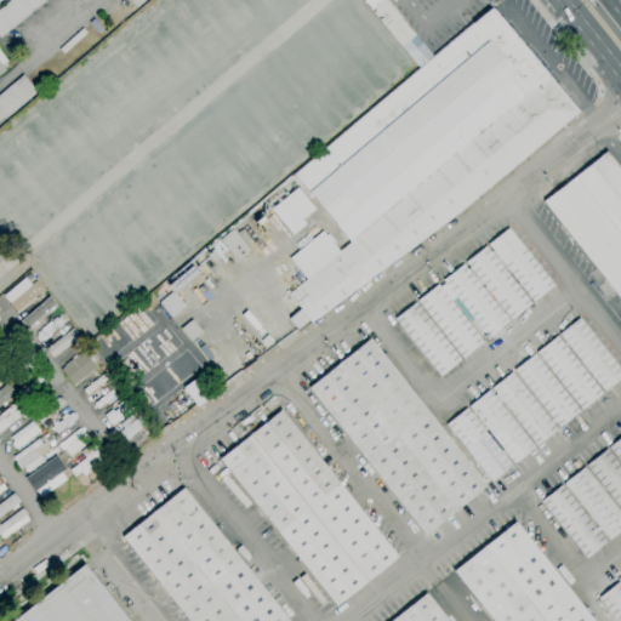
[(45,0),(0,38),(0,9),(10,0),(45,0)]
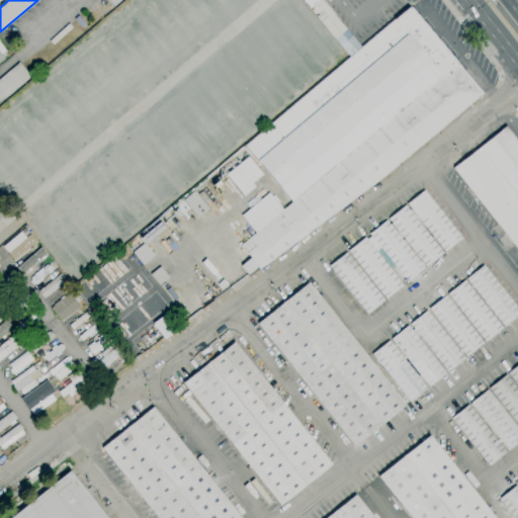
[(350,57),(341,46),(340,47),(308,8),(317,0),(321,0),(351,36),(350,37),(359,49),(350,57)]
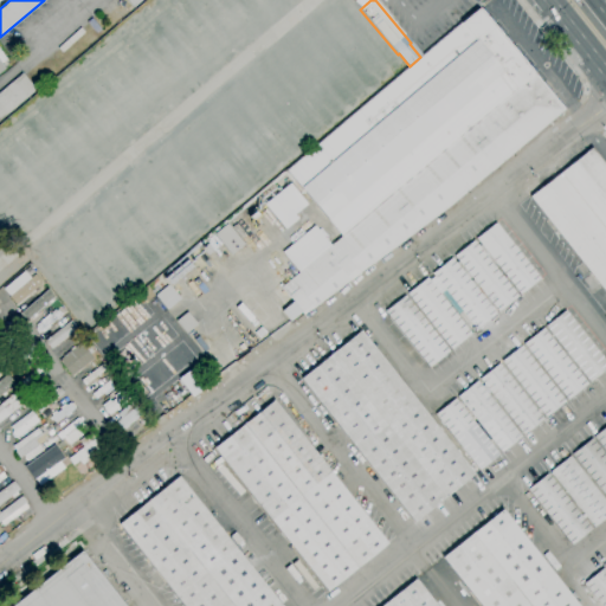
[(303,315),(279,288),(298,272),(282,253),(314,226),(330,245),(341,237),(327,220),(301,188),(301,187),(287,171),(410,66),(420,57),(459,24),(478,8),(479,11),(482,10),(487,14),(484,17),(487,19),(489,18),(494,23),(491,25),(495,28),(497,27),(502,32),(500,34),(503,39),(505,37),(510,43),(508,44),(511,49),(514,46),(519,52),(516,55),(520,58),(522,57),(526,62),(524,63),(526,65),(529,63),(536,71),(533,73),(541,83),(543,82),(549,90),(548,91),(555,101),(558,100),(565,107),(562,109),(563,110),(456,200),(303,315)]
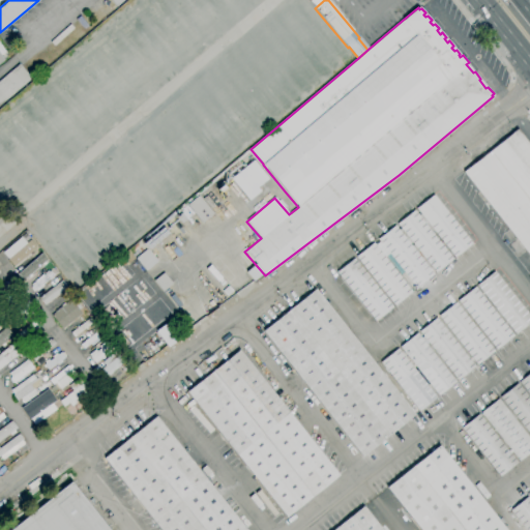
[(0,80),(19,64),(31,79),(0,104),(0,80)]
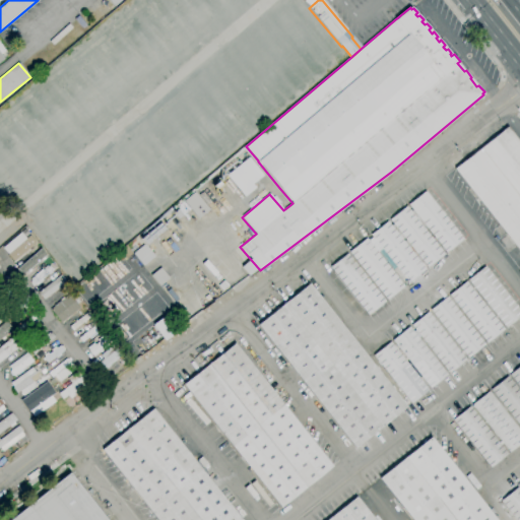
[(519,251),(454,169),(507,127),(519,143),(519,251)]
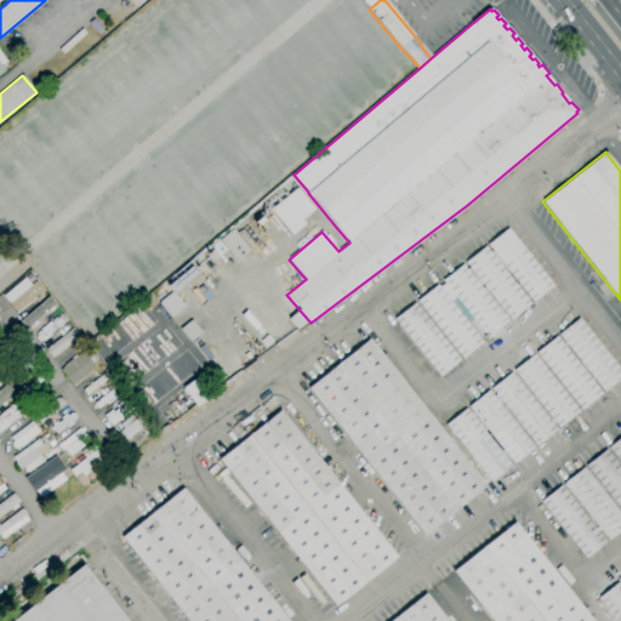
[(291,235),(269,210),(296,188),(314,210),(302,220),(305,224),(291,235)]
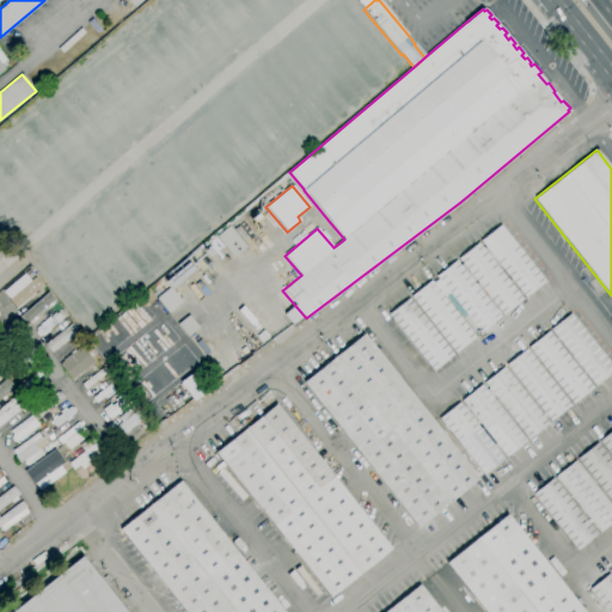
[(233,258),(215,237),(228,225),(246,248),(233,258)]
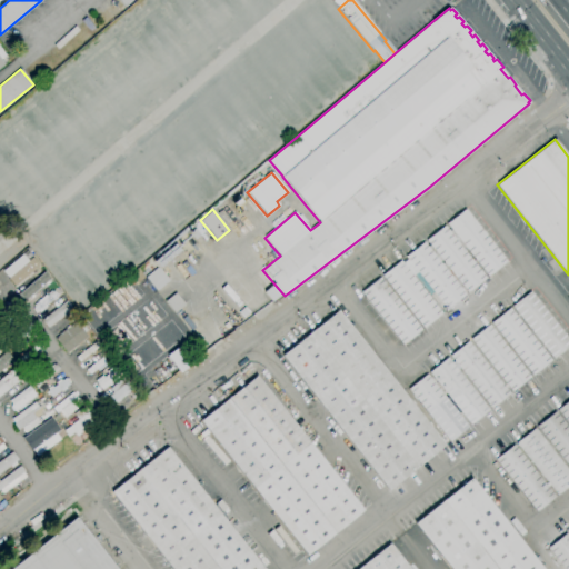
[(450,230),(446,225),(465,209),(507,262),(488,277),(465,248),(450,230)]
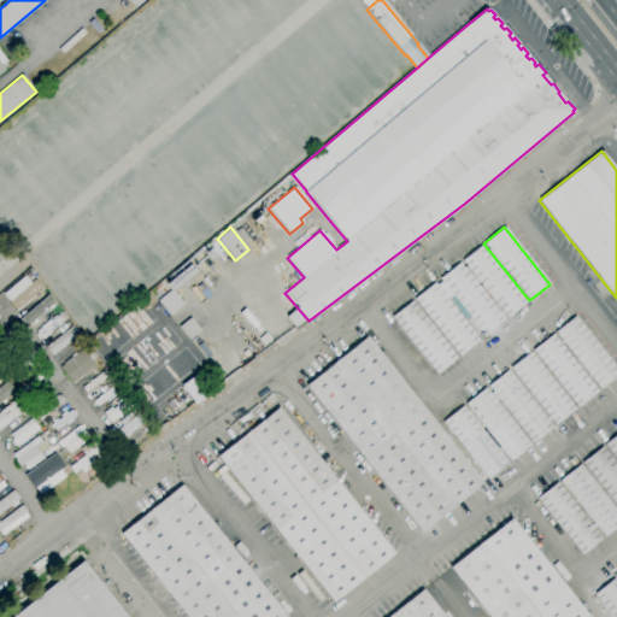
[(481,285),(462,262),(482,245),(487,251),(503,271),(527,301),(506,318),(492,299),(481,285)]
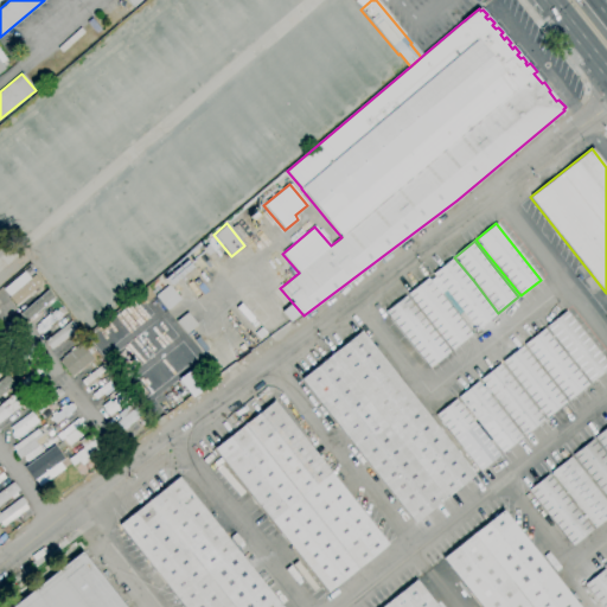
[(496,264),(494,267),(479,247),(480,246),(496,264)]
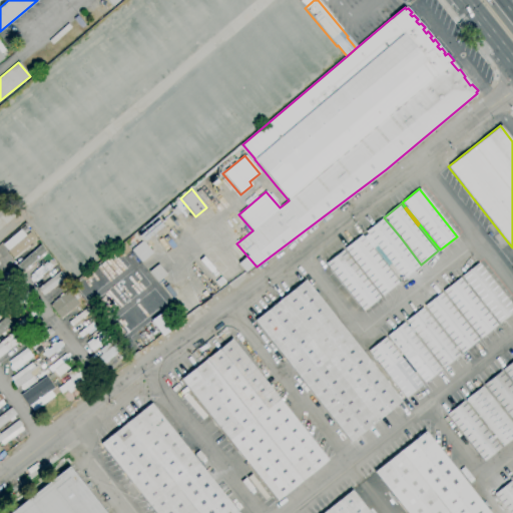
[(407,249),(420,266),(402,280),(365,231),(382,218),(398,238),(407,249)]
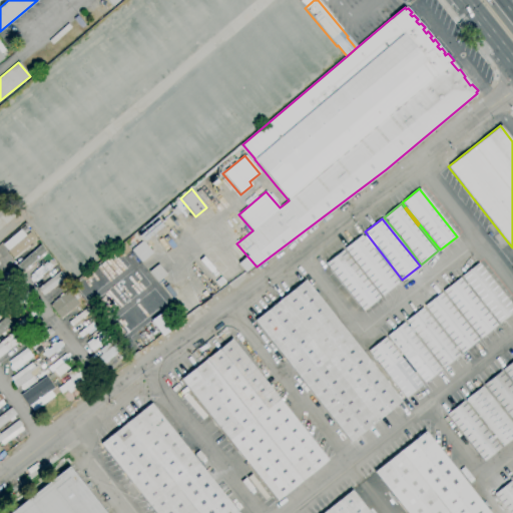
[(144,241),(138,235),(157,219),(162,225),(144,241)]
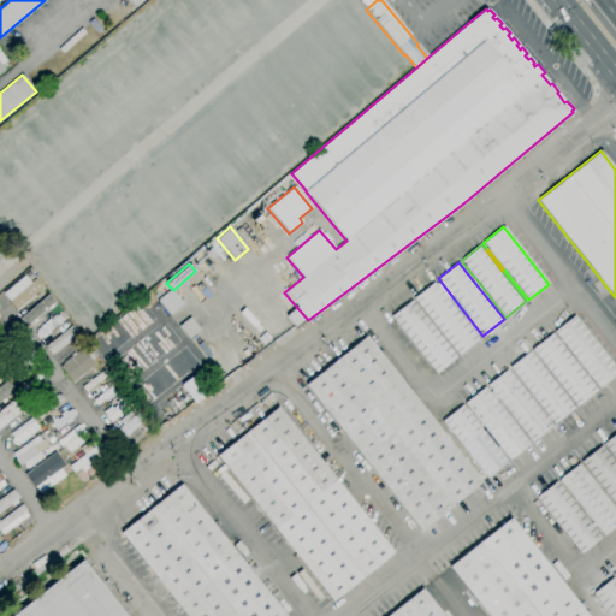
[(458,355),(413,298),(433,283),(478,339),(458,355)]
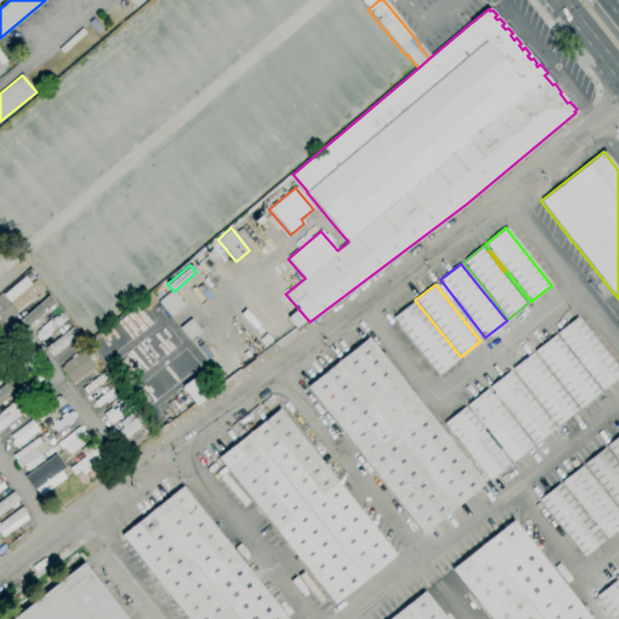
[(480,288),(482,285),(493,300),(491,301),(480,288)]
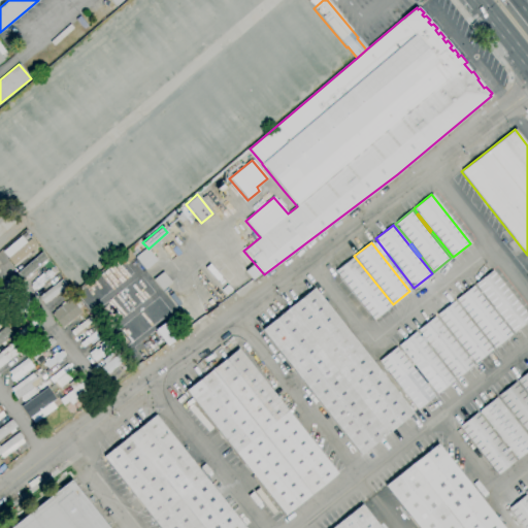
[(14,266),(10,261),(12,259),(8,255),(21,245),(24,251),(28,248),(32,253),(14,266)]
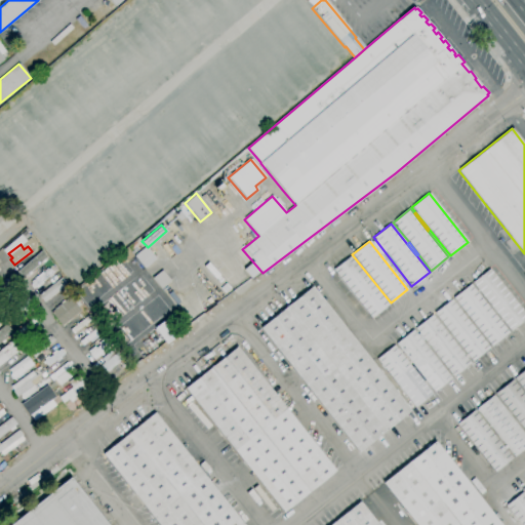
[(144,269),(134,255),(147,246),(157,259),(144,269)]
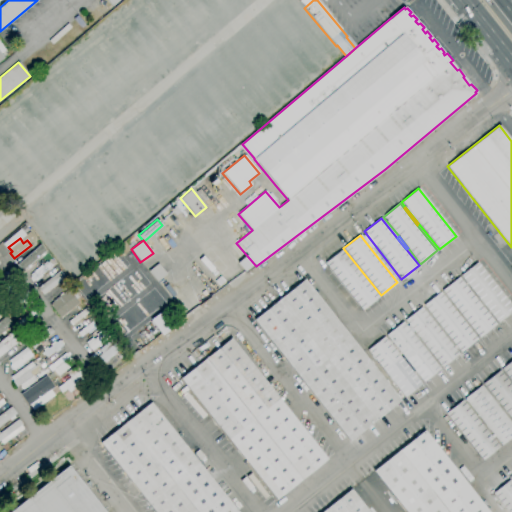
[(125,254),(119,246),(124,242),(130,249),(125,254)]
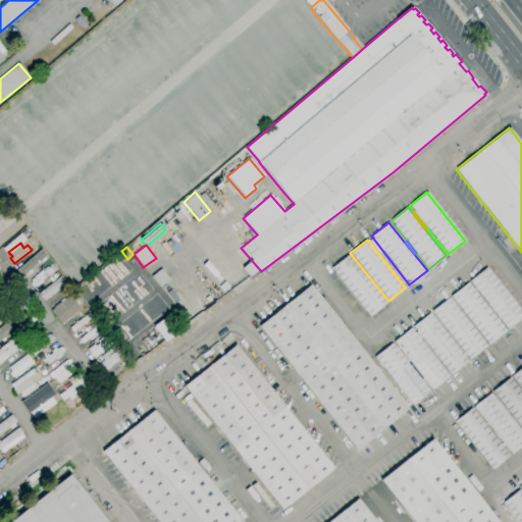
[(369,316),(331,268),(348,255),(386,303),(369,316)]
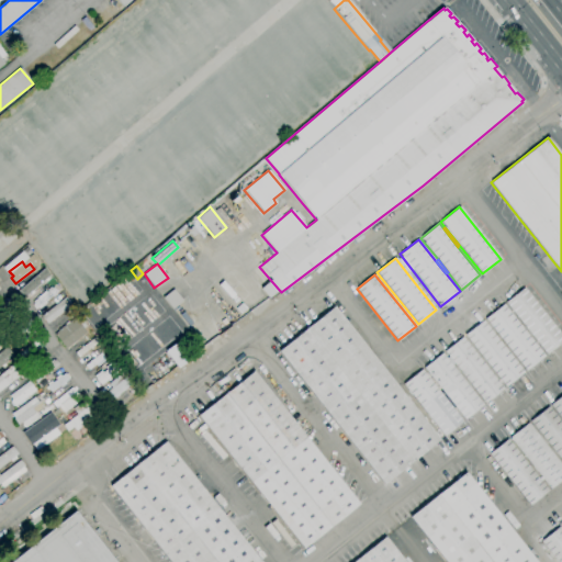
[(269,299),(260,288),(269,280),(278,291),(269,299)]
